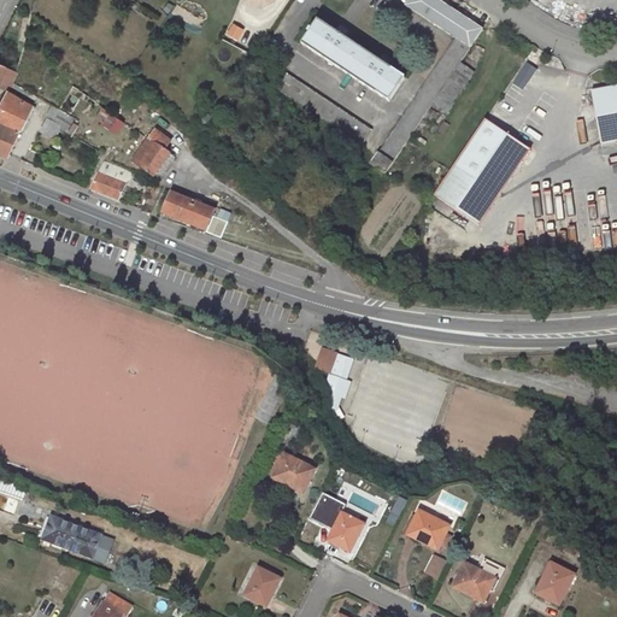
[(456,39),(370,164),(374,166),(385,174),(434,101),(448,80),(459,64),(483,29),(438,0),(409,0),(405,6),(456,39)]
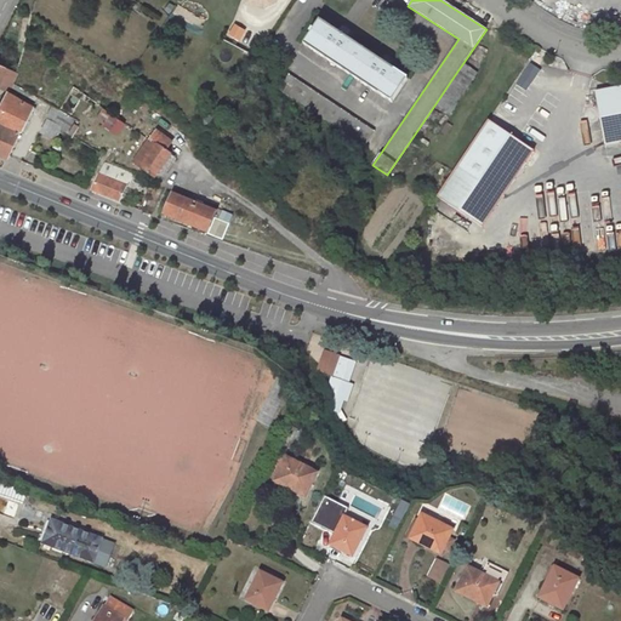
[(346,36),(320,20),(303,45),(392,102),(408,79),(389,66),(382,62),(346,36)]
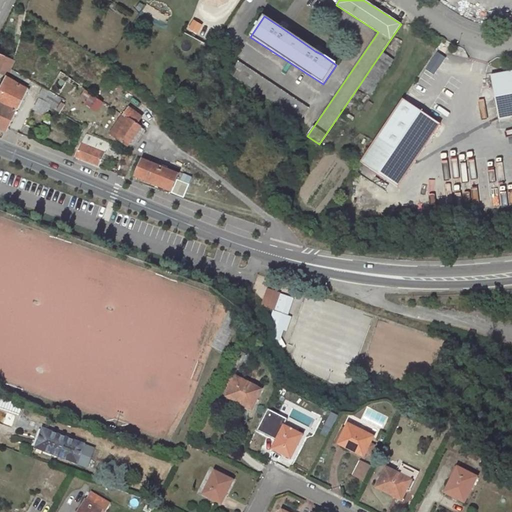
[(382,73),(390,60),(381,53),(372,66),(382,73)]
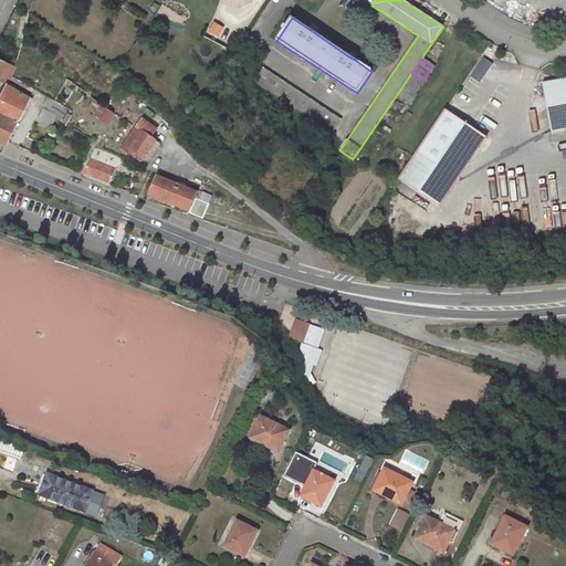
[(0,73),(0,79),(8,84),(8,83),(10,79),(11,74),(14,66),(6,62),(0,73)]
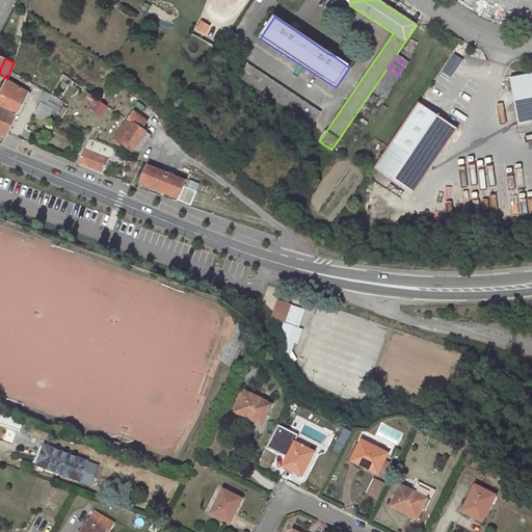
[(239,76),(313,125),(321,112),(247,63),(239,76)]
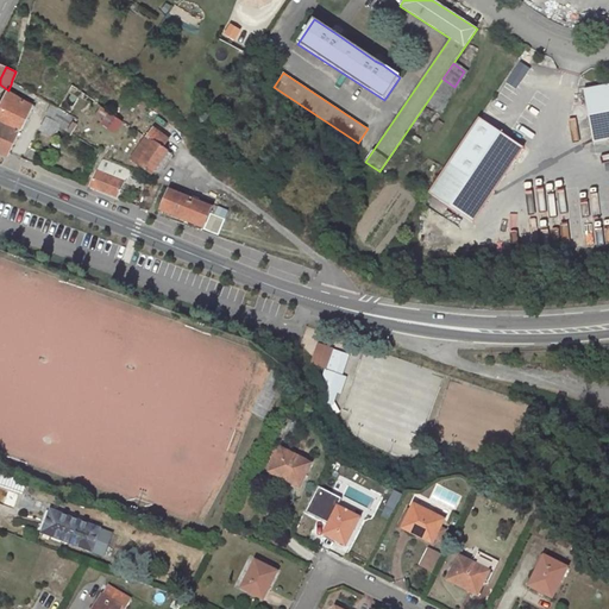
[(428,100),(441,108),(454,87),(443,79),(428,100)]
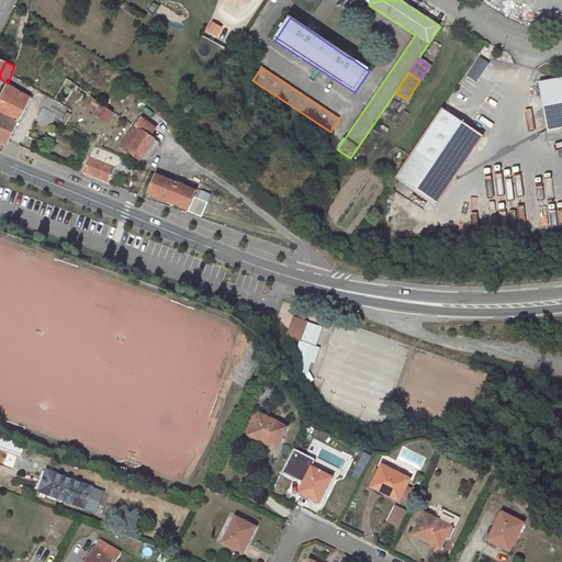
[(25,87),(27,83),(11,74),(10,78),(25,87)]
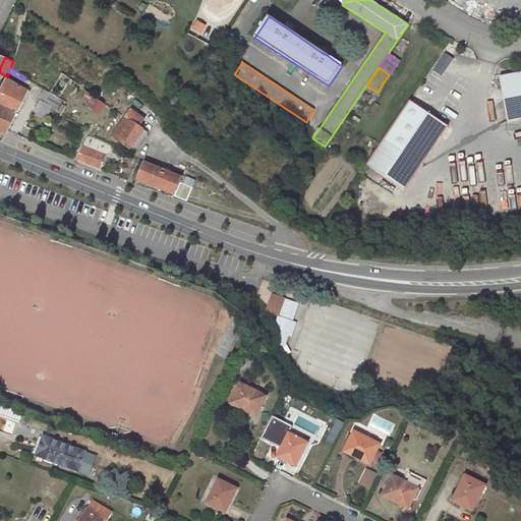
[(29,89),(7,76),(7,77),(0,90),(0,127),(7,131),(29,89)]
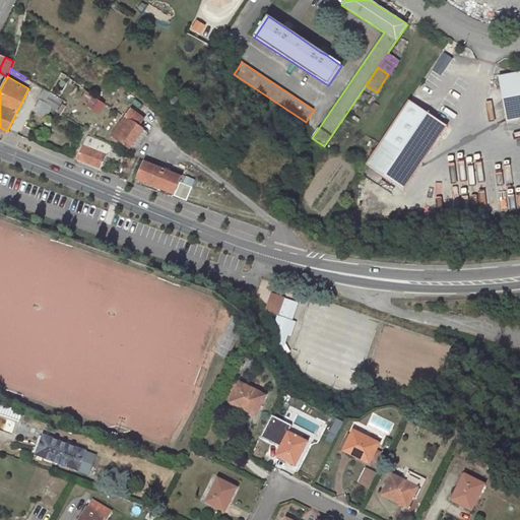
[(143,105),(147,100),(132,87),(128,92),(143,105)]
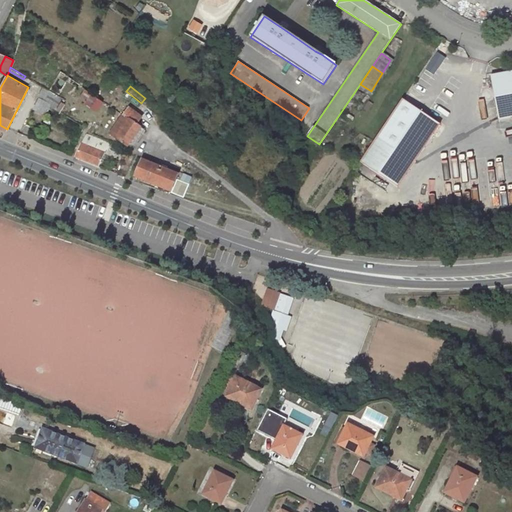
[(63,99),(43,87),(38,97),(39,98),(50,105),(57,109),(63,99)]
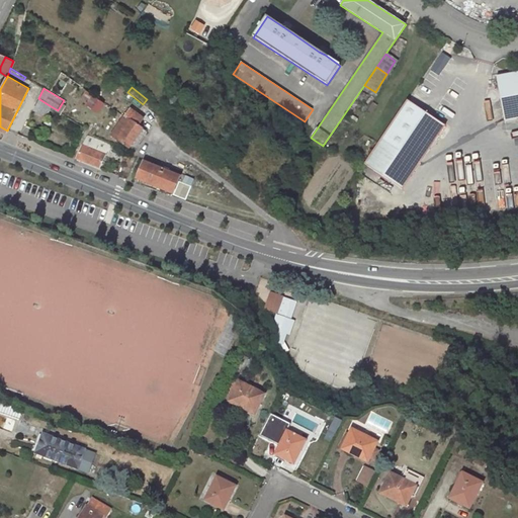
[(117,106),(127,92),(124,89),(110,107),(113,109),(115,106),(117,106)]
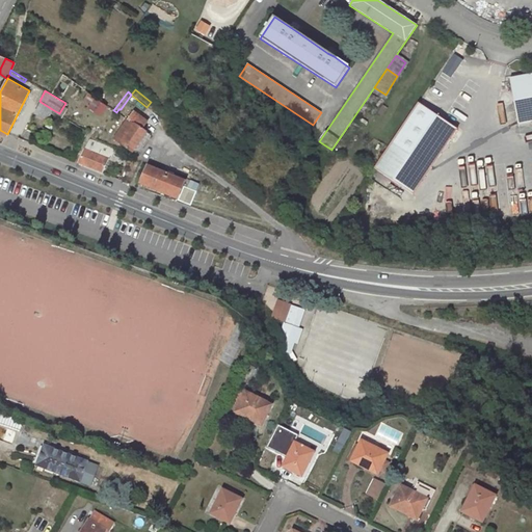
[(114,140),(133,153),(147,133),(150,135),(157,125),(162,128),(166,123),(153,112),(147,107),(131,95),(121,109),(118,109),(116,112),(127,121),(114,140)]
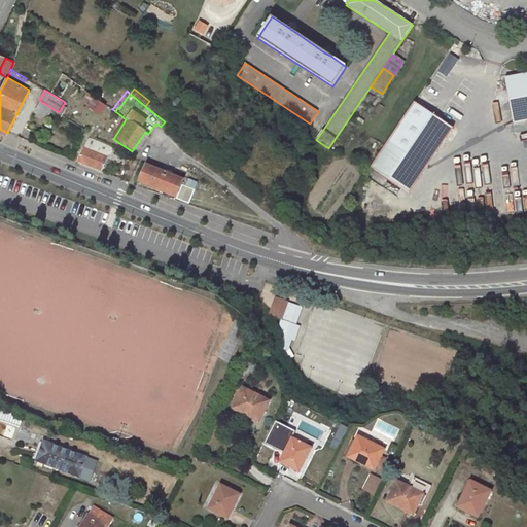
[(169,105),(174,109),(180,101),(174,97),(169,105)]
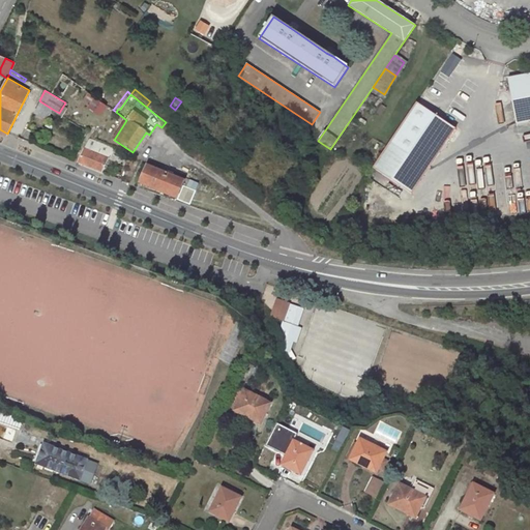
[(52,109),(40,101),(35,112),(47,119),(52,109)]
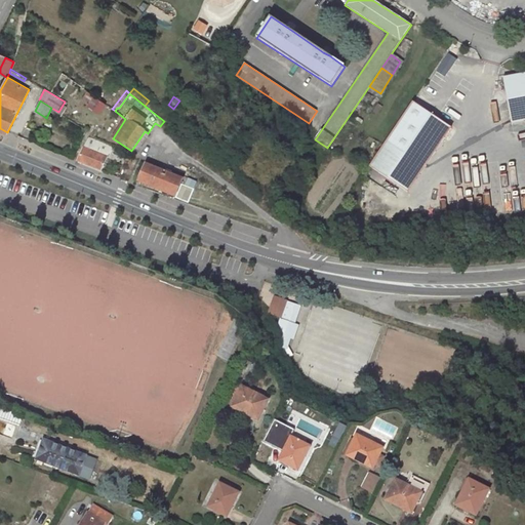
[(151,111),(155,105),(149,101),(145,106),(151,111)]
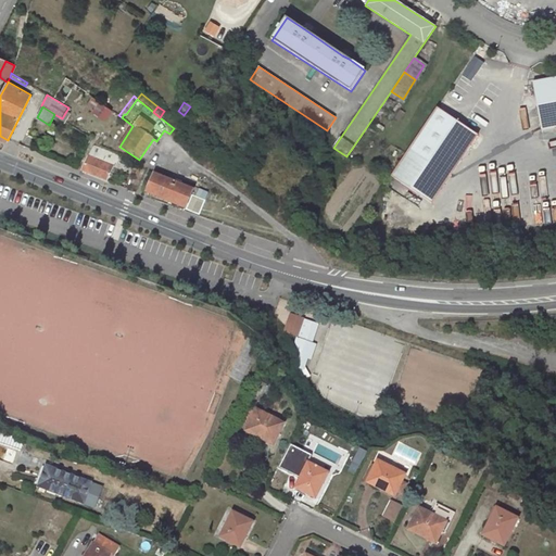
[(437,108),(391,176),(431,203),(478,136),(437,108)]
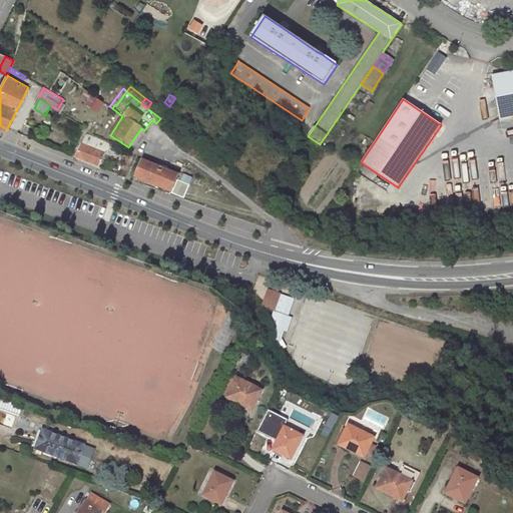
[(160,118),(163,114),(151,102),(147,108),(160,118)]
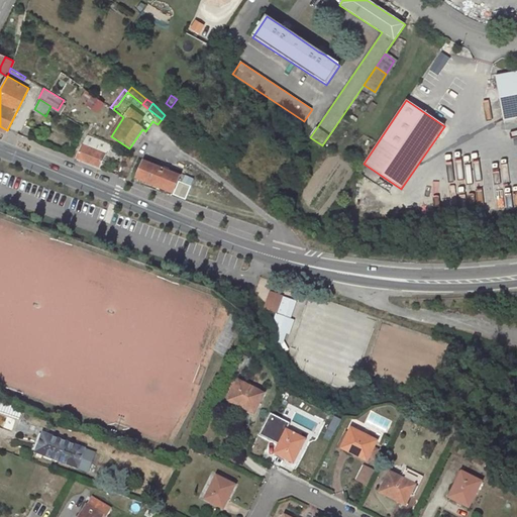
[(142,129),(129,148),(133,151),(146,132),(145,131),(142,129)]
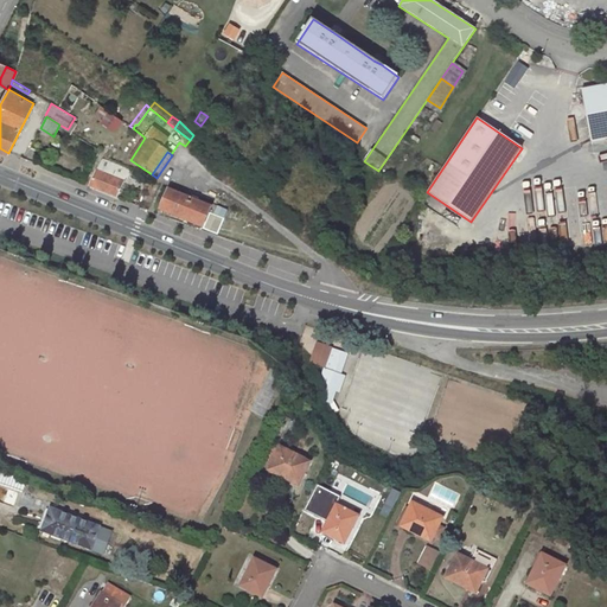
[(97,172),(90,186),(116,197),(123,184),(129,171),(103,160),(97,172)]
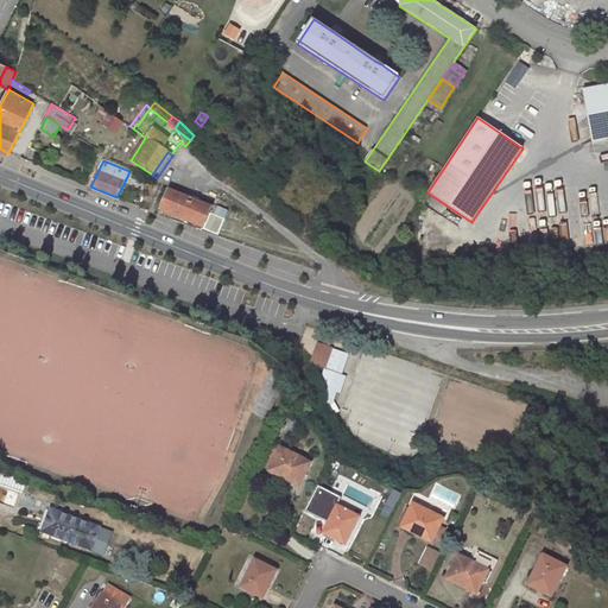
[(130,181),(133,172),(130,171),(124,184),(126,185),(128,181),(130,181)]
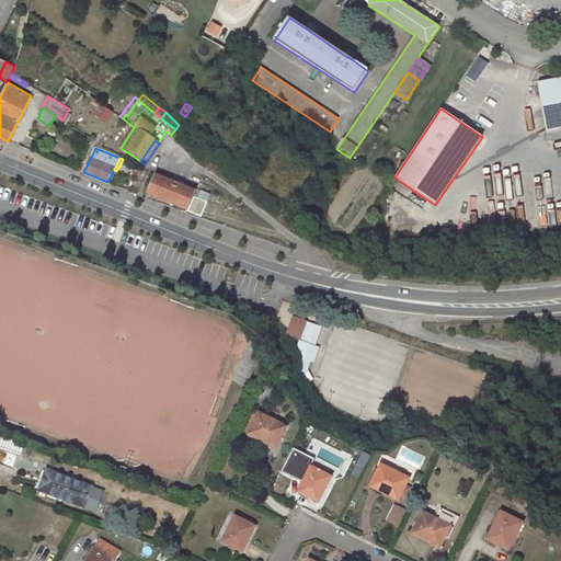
[(118,167),(116,171),(133,179),(136,167),(123,159),(119,167),(118,167)]
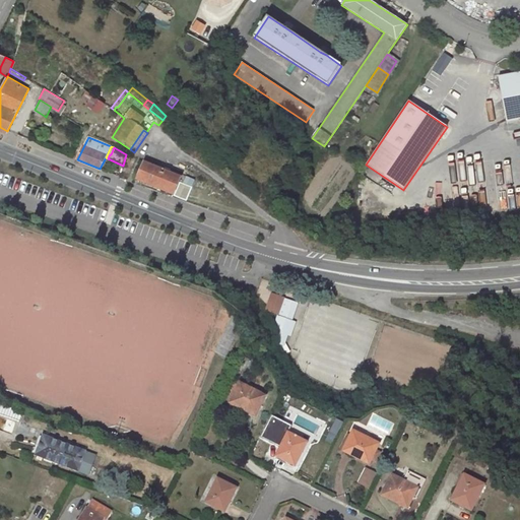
[(151,190),(173,198),(181,178),(145,164),(138,180),(153,187),(151,190)]
